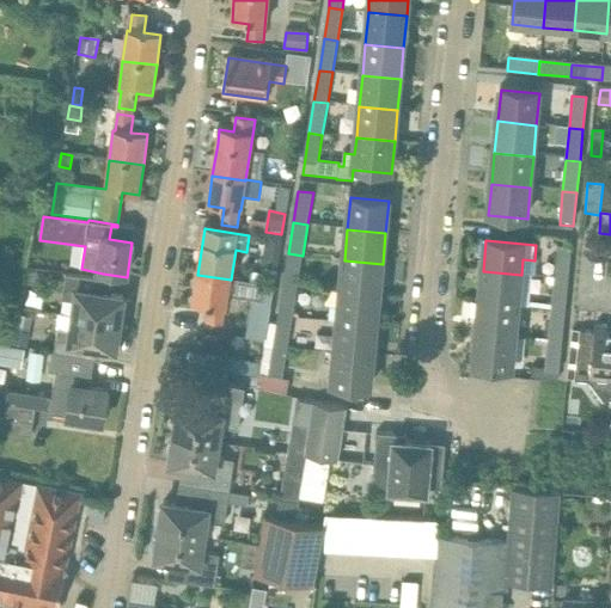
[(554,278),(568,280),(572,249),(557,247),(554,278)]
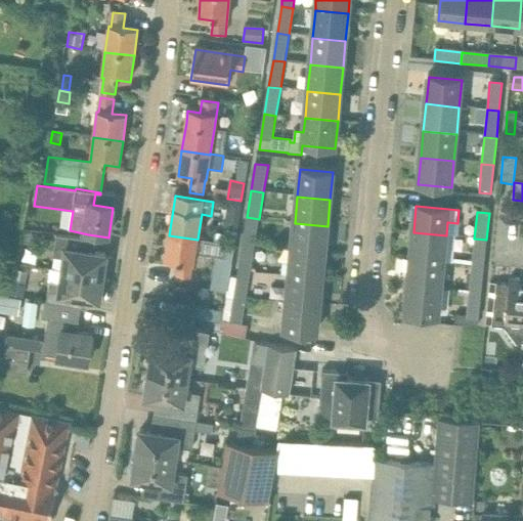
[(255,246),(259,219),(247,217),(243,245),(255,246)]
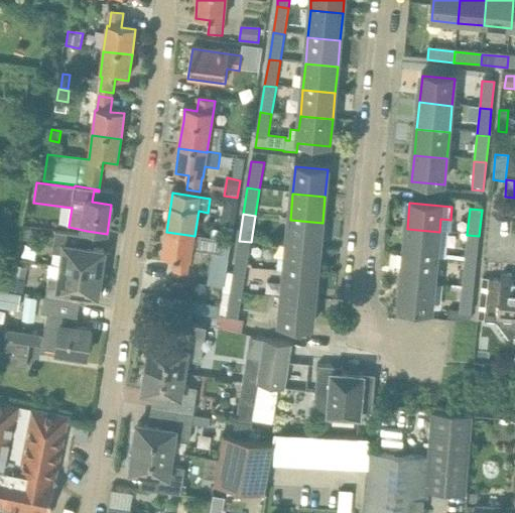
[(319,249),(323,223),(290,220),(287,246),(319,249)]
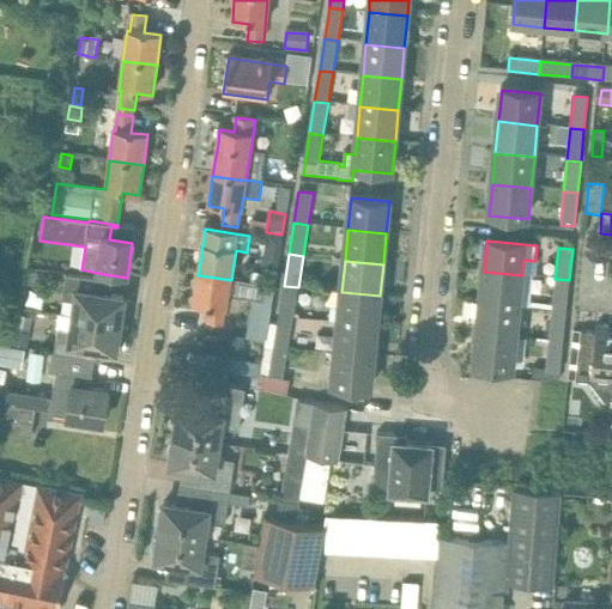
[(520,293),(522,275),(484,272),(480,304),(519,308),(528,309),(529,294),(520,293)]
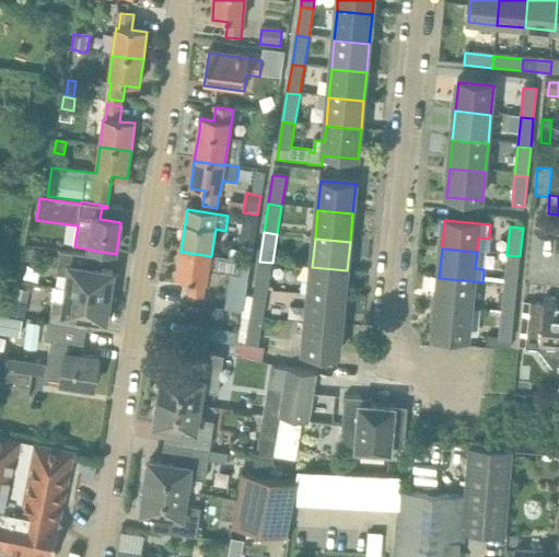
[(24,262),(32,263),(35,251),(26,250),(24,262)]
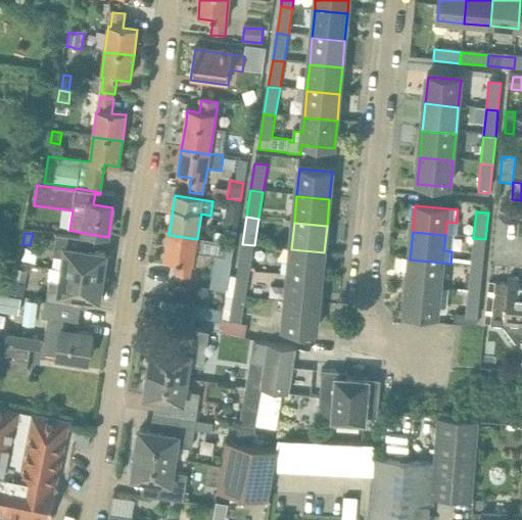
[(193,265),(197,239),(169,235),(164,261),(179,263),(177,277),(190,279),(192,265),(193,265)]
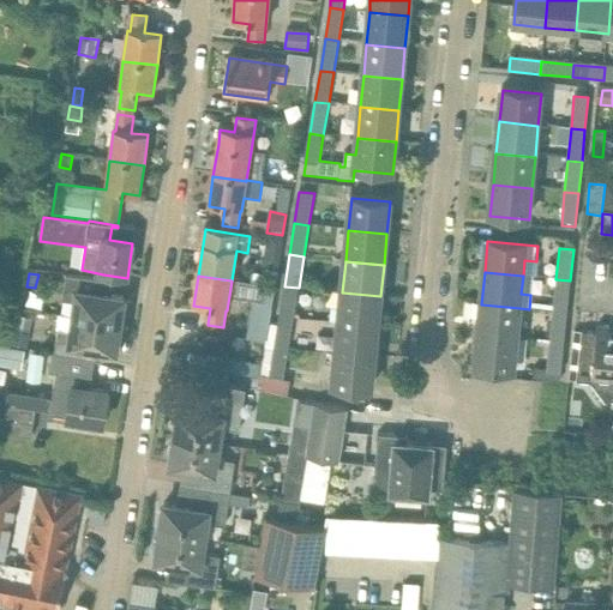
[(76,305),(73,319),(128,327),(128,326),(126,326),(126,308),(124,308),(125,300),(101,296),(102,283),(78,279),(66,277),(62,302),(76,305)]
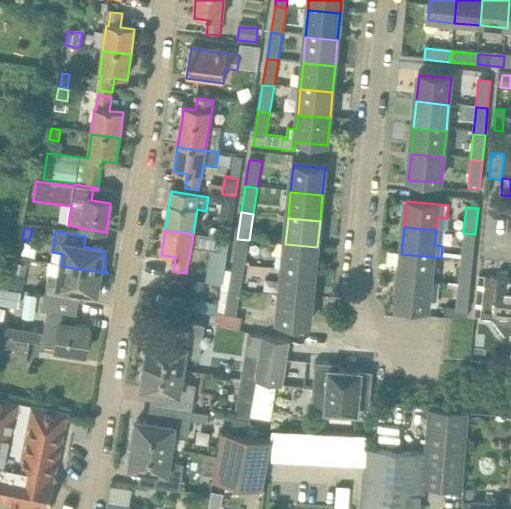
[(472,260),(475,234),(463,233),(460,259),(472,260)]
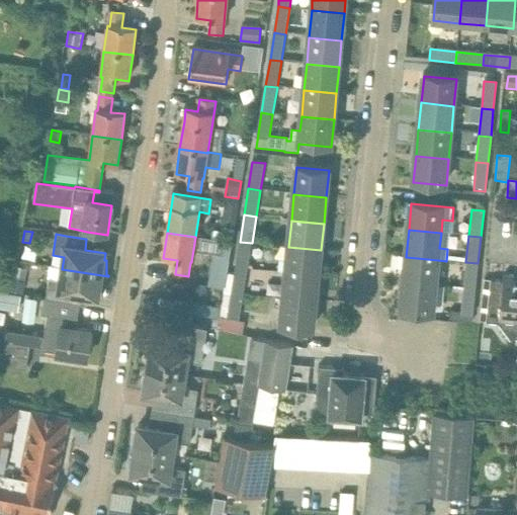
[(213,255),(208,287),(224,289),(231,243),(225,242),(222,257),(213,255)]
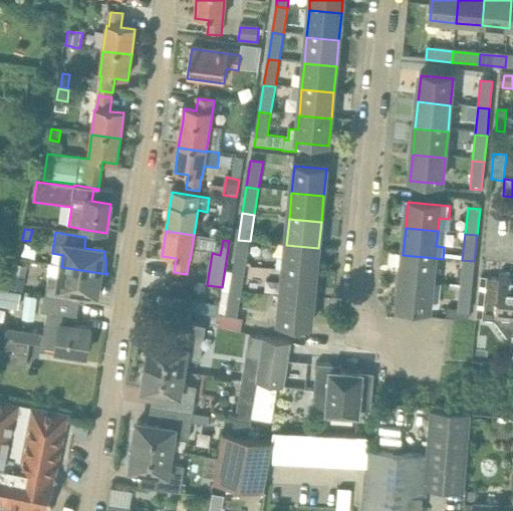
[(246,268),(250,241),(238,240),(233,266),(246,268)]
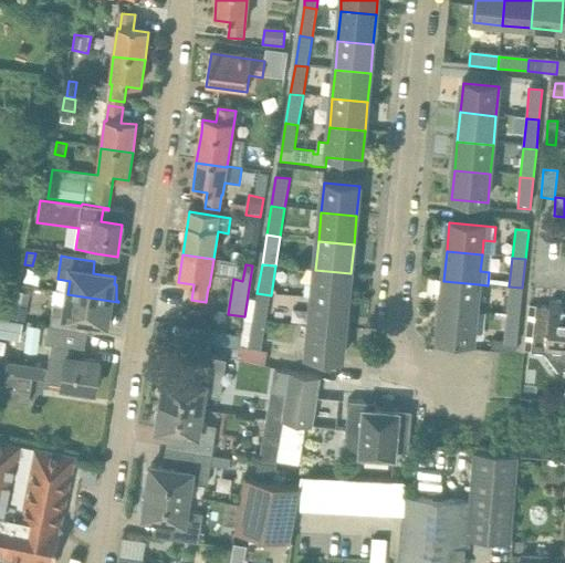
[(315,270),(312,299),(348,302),(351,273),(315,270)]
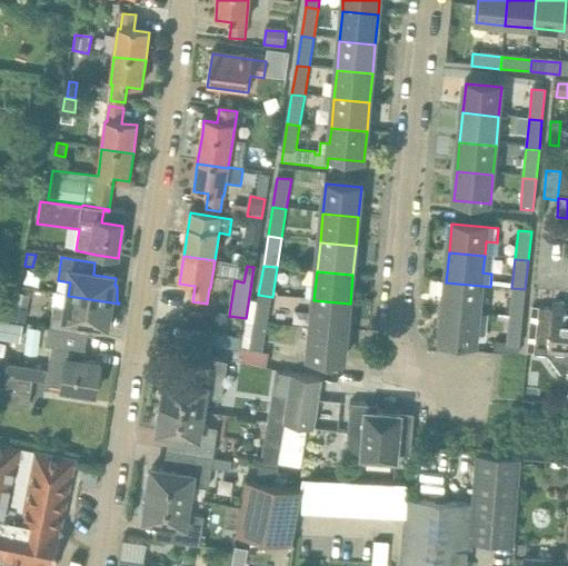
[(479,315),(481,286),(446,283),(444,311),(479,315)]
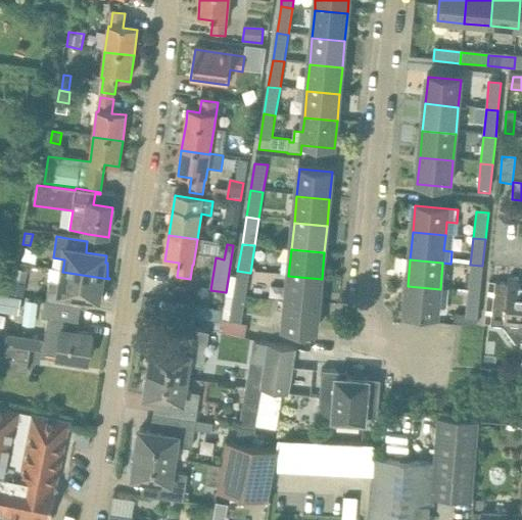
[(470,265),(468,292),(480,293),(482,266),(470,265)]
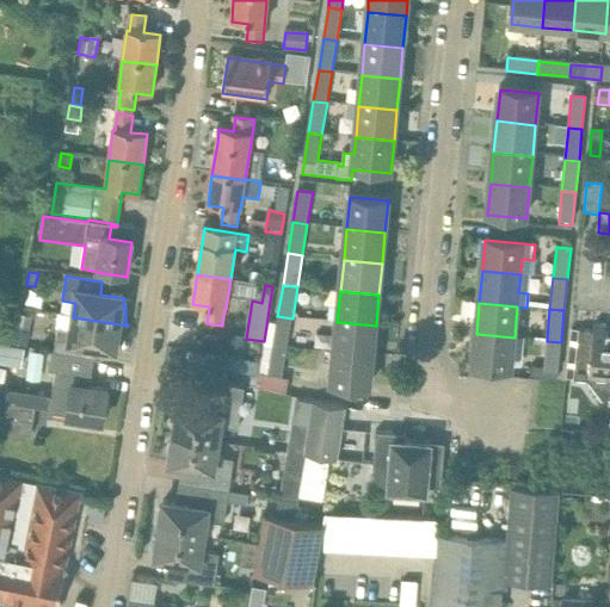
[(277,316),(272,347),(288,350),(293,319),(277,316)]
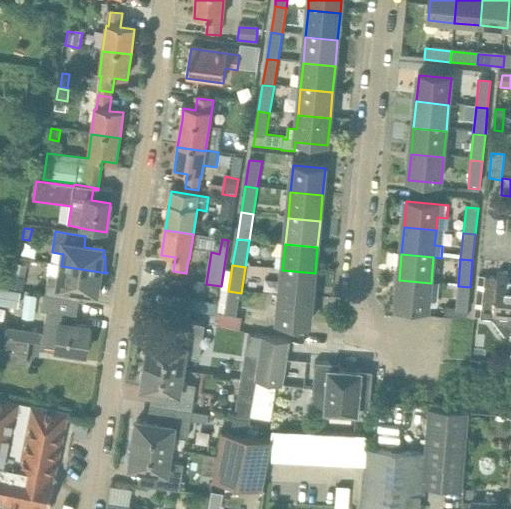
[(107,273),(61,266),(59,278),(49,277),(46,297),(44,296),(44,297),(79,303),(79,302),(76,302),(77,291),(97,294),(98,287),(101,287),(104,273),(107,273)]
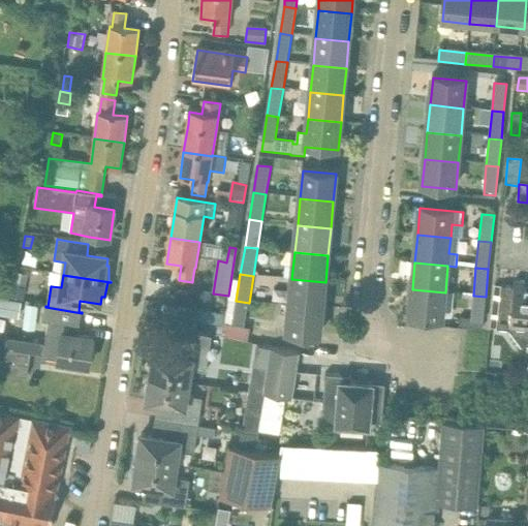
[(322,310),(325,282),(291,279),(289,306),(322,310)]
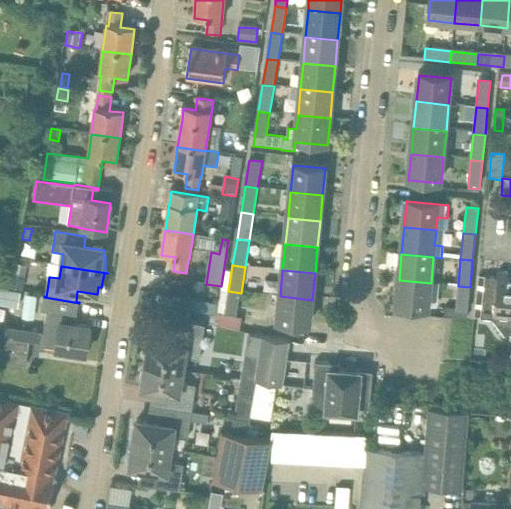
[(510,281),(508,281),(509,275),(498,274),(498,280),(485,279),(481,320),(493,321),(505,338),(510,333),(510,281)]
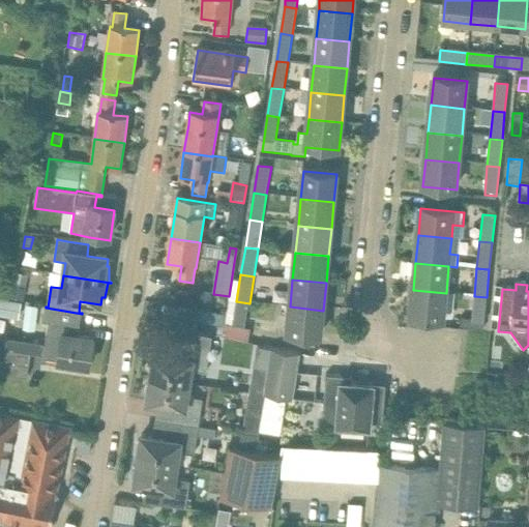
[(13,285),(10,300),(24,303),(27,288),(13,285)]
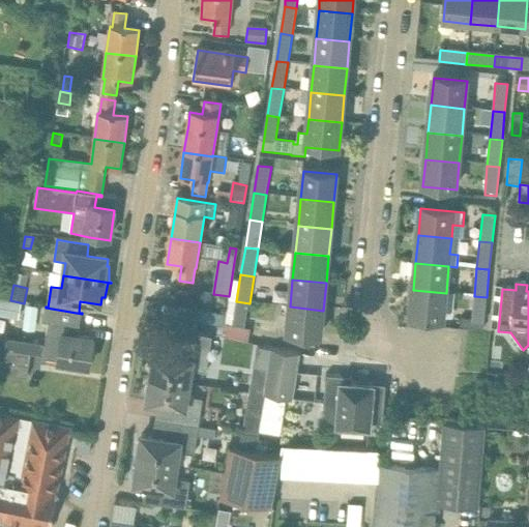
[(443,320),(446,293),(413,290),(410,317),(443,320)]
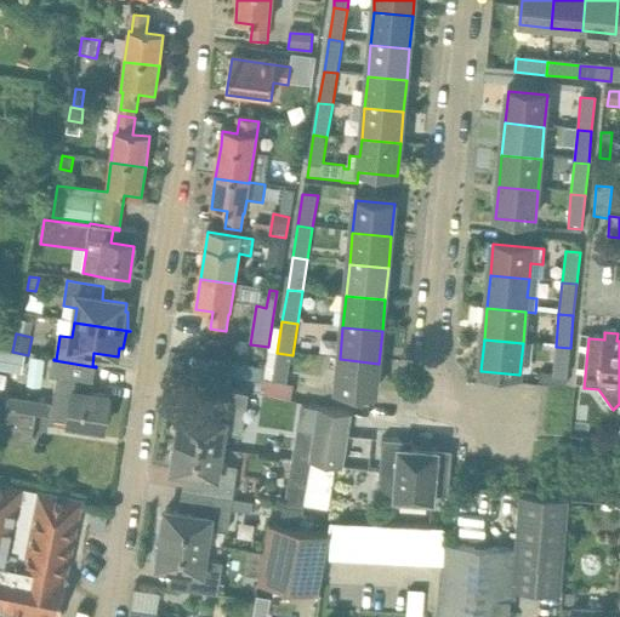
[(209,341),(205,359),(217,361),(221,342),(209,341)]
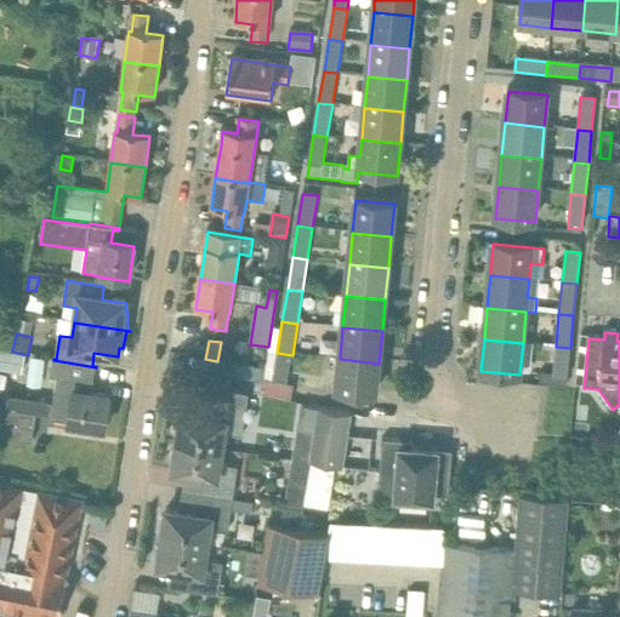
[(567,380),(570,348),(556,347),(552,377),(567,380)]
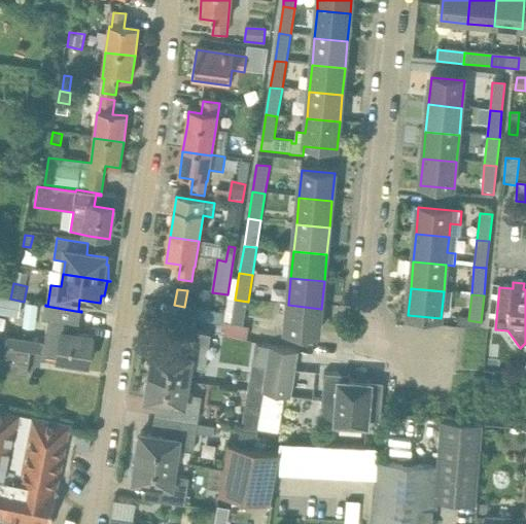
[(0,298),(0,315),(21,320),(24,304),(0,298)]
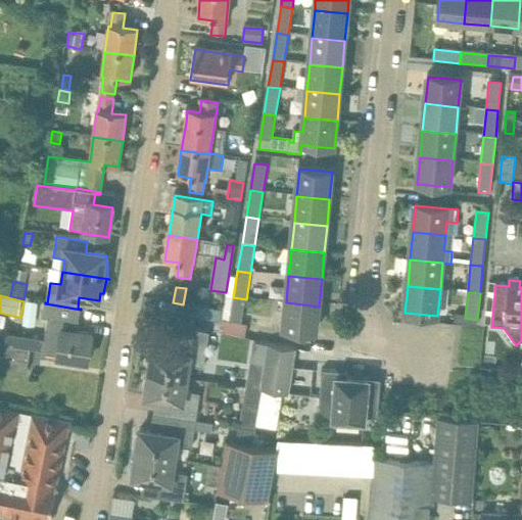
[(246,299),(233,297),(229,323),(223,322),(221,334),(245,338),(247,326),(241,325),(246,299)]
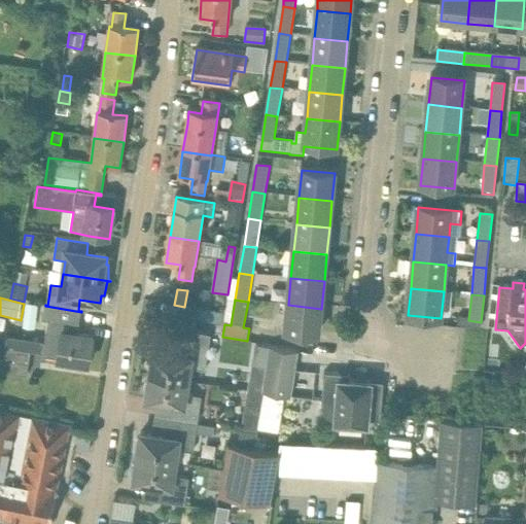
[(318,336),(321,309),(288,305),(285,333),(318,336)]
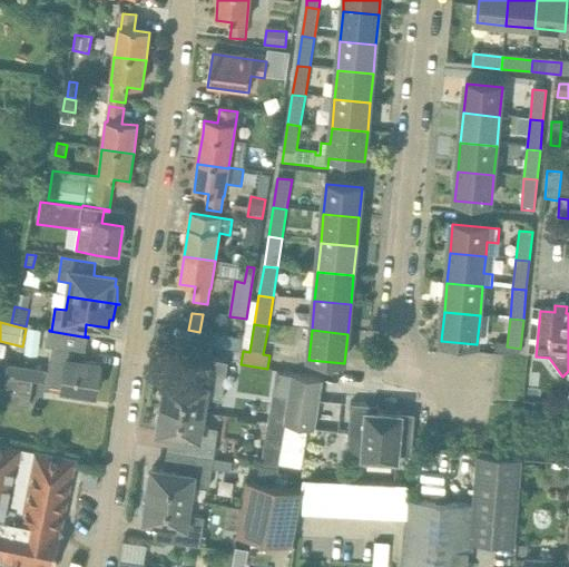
[(17,403),(43,407),(47,388),(62,390),(75,392),(97,396),(101,367),(84,363),(86,353),(88,338),(49,331),(46,348),(52,349),(49,368),(23,363),(20,383),(17,403)]
